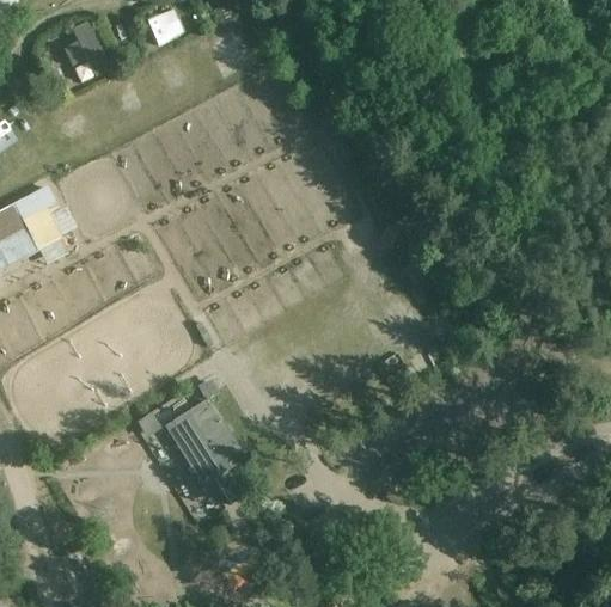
[(77,77),(104,71),(93,19),(74,23),(78,41),(68,43),(77,77)]
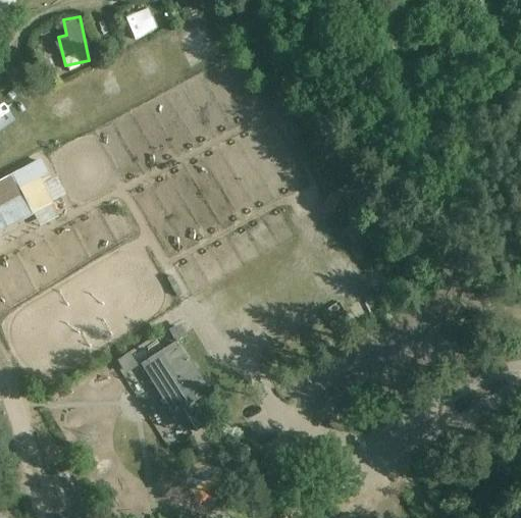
[(129,57),(114,65),(120,78),(136,69),(129,57)]
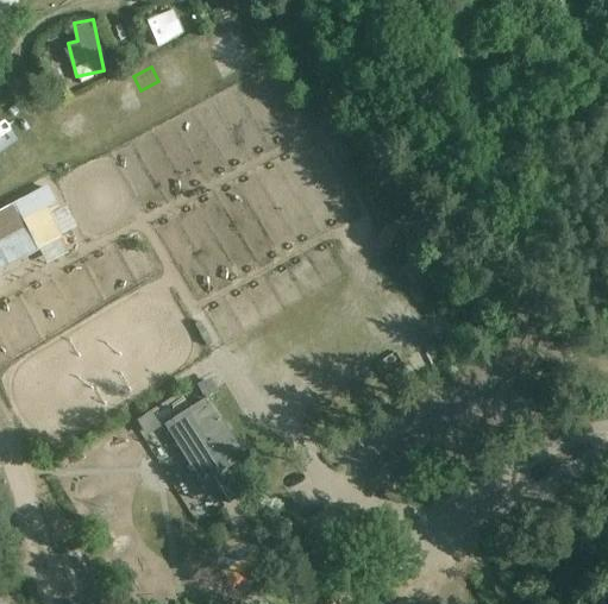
[(13,201),(0,207),(0,269),(39,249),(13,201)]
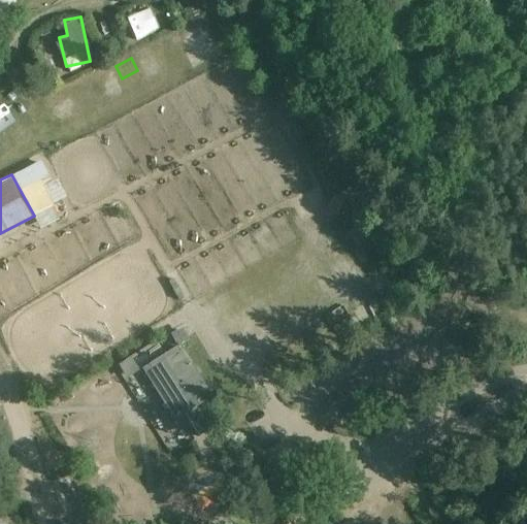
[(47,301),(57,317),(86,299),(76,284),(47,301)]
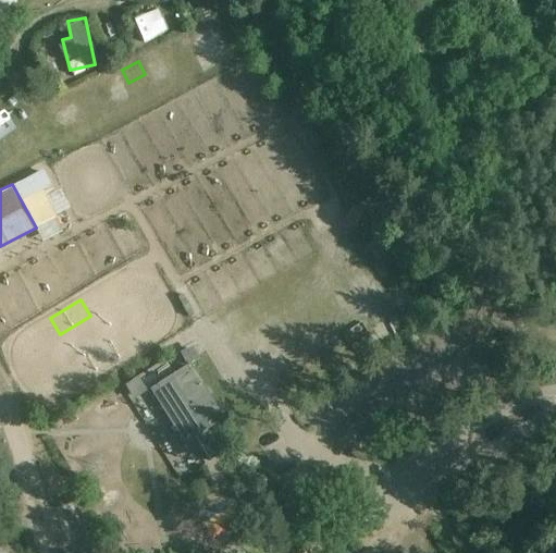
[(188,361),(198,356),(193,346),(183,352),(188,361)]
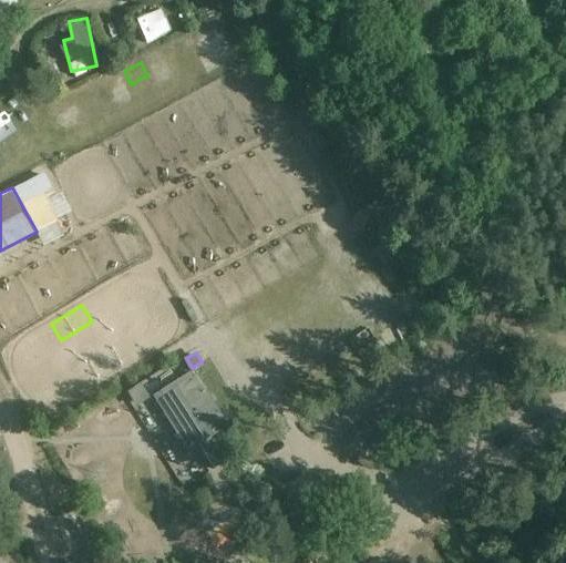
[(226,458),(212,433),(228,422),(194,368),(154,393),(188,449),(201,441),(214,464),(226,458)]
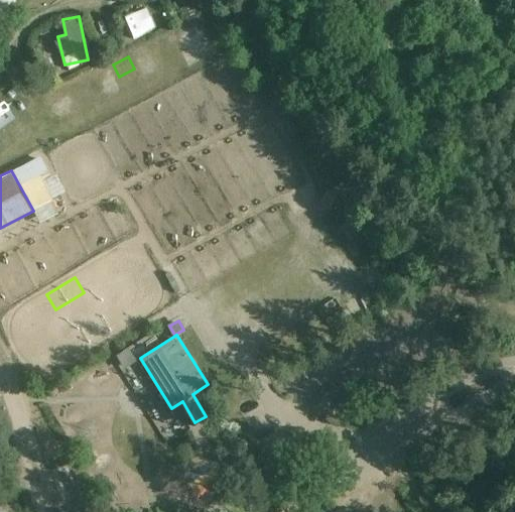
[(368,402),(379,396),(370,381),(360,387),(368,402)]
